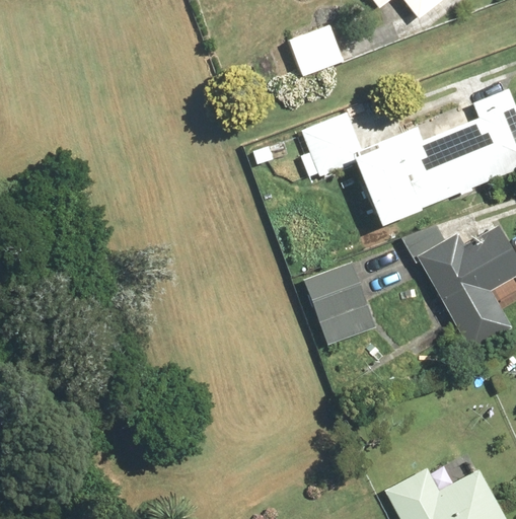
[(372,0),(380,9),(391,0),(404,0),(418,17),(439,0),(372,0)]
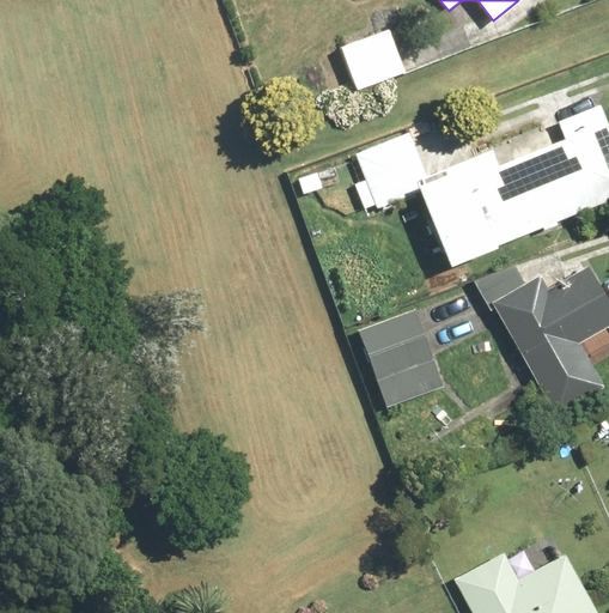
[(385,31),(340,49),(358,91),(403,73),(385,31)]
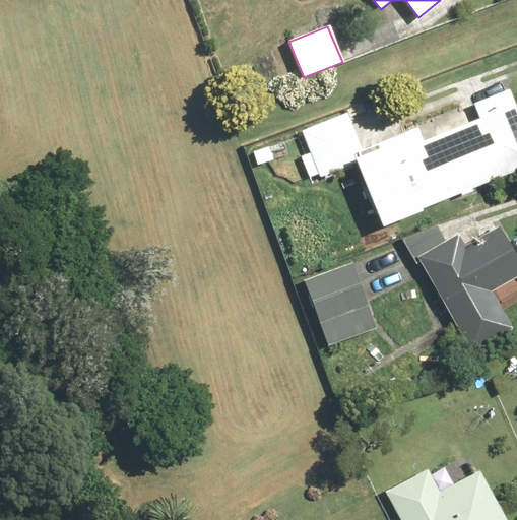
[(516,104),(510,88),(473,104),(479,117),(424,139),(418,125),(364,148),(348,112),(304,130),(313,152),(303,157),(312,180),(353,163),(380,225),(516,168),(516,104)]
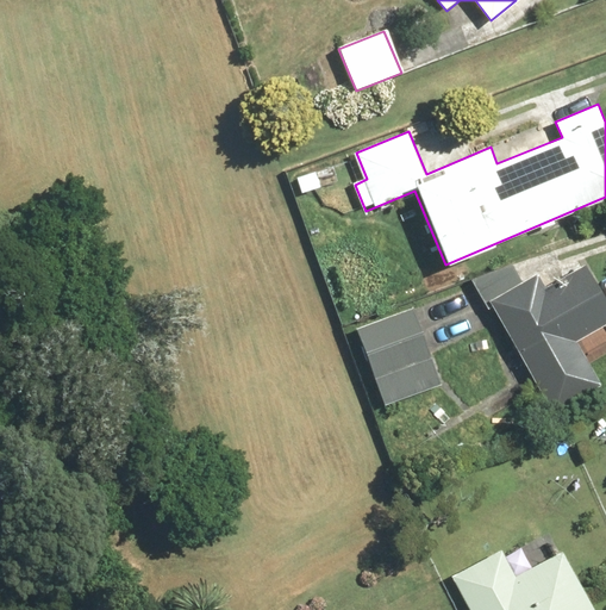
[(512,257),(470,280),(485,305),(489,302),(553,415),(605,386),(605,383),(581,340),(605,325),(605,284),(594,263),(545,291),(536,275),(525,281),(512,257)]
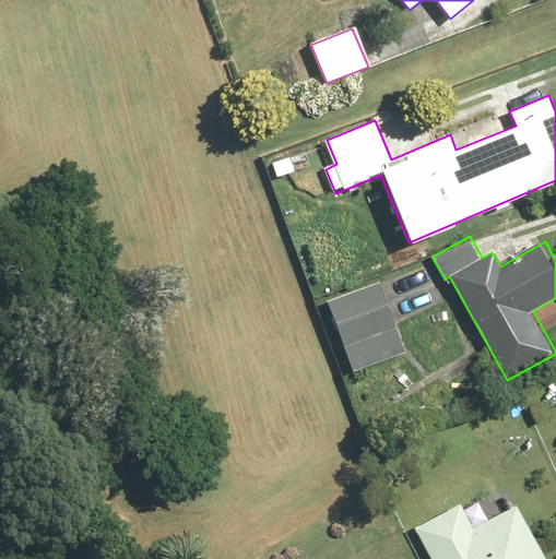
[(378,280),(326,301),(355,370),(407,348),(378,280)]
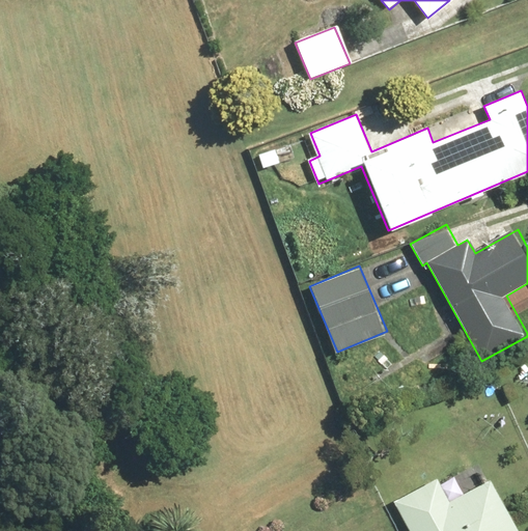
[(437,478),(394,501),(410,530),(517,530),(490,480),(449,502),(437,478)]
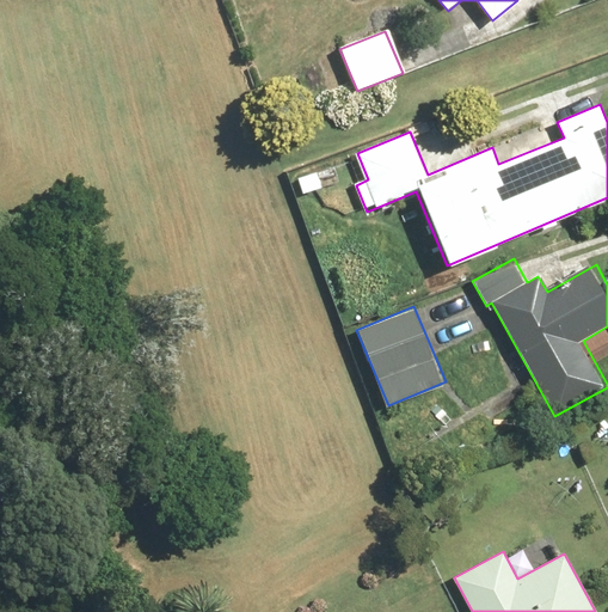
All buildings are outlined.
